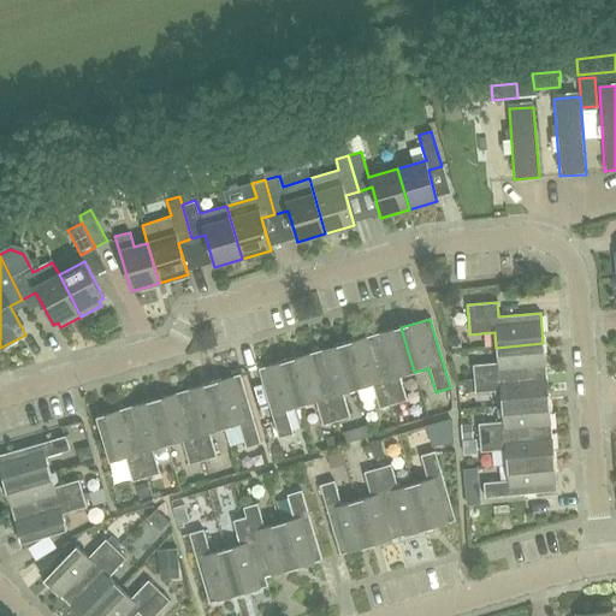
[(401,327),(372,336),(392,404),(407,401),(400,377),(414,372),(401,327)]
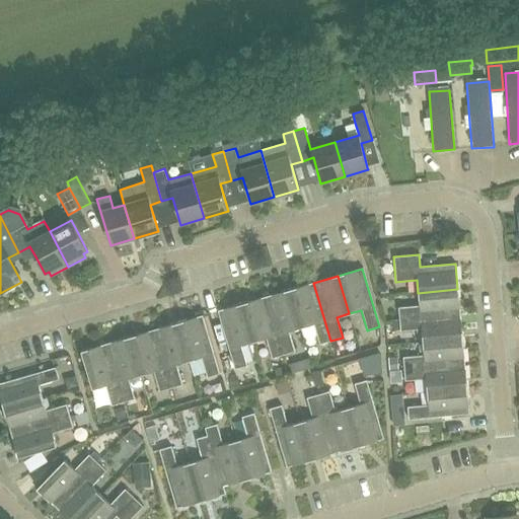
[(313,283),(290,290),(301,327),(313,324),(319,345),(330,341),(313,283)]
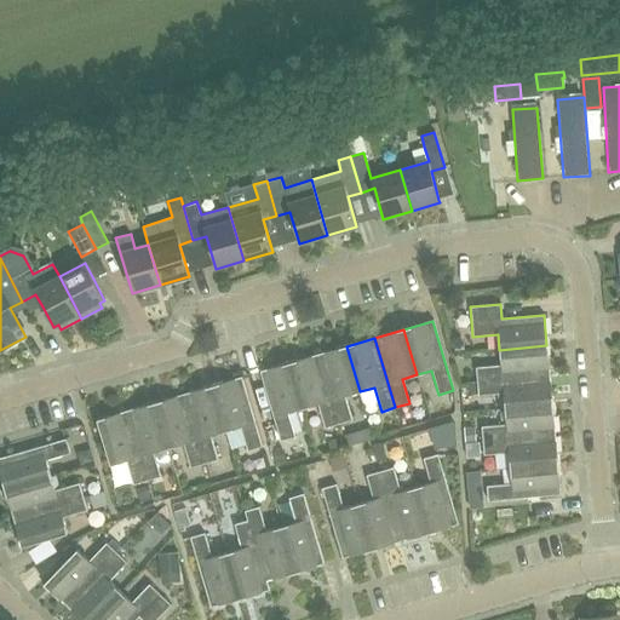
[(501,366),(476,368),(477,382),(550,375),(546,345),(499,350),(501,366)]
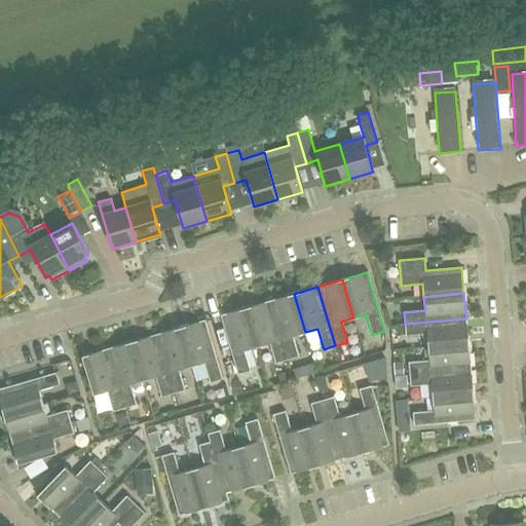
[(294,294),(269,301),(287,360),(298,357),(292,336),(305,332),(294,294)]
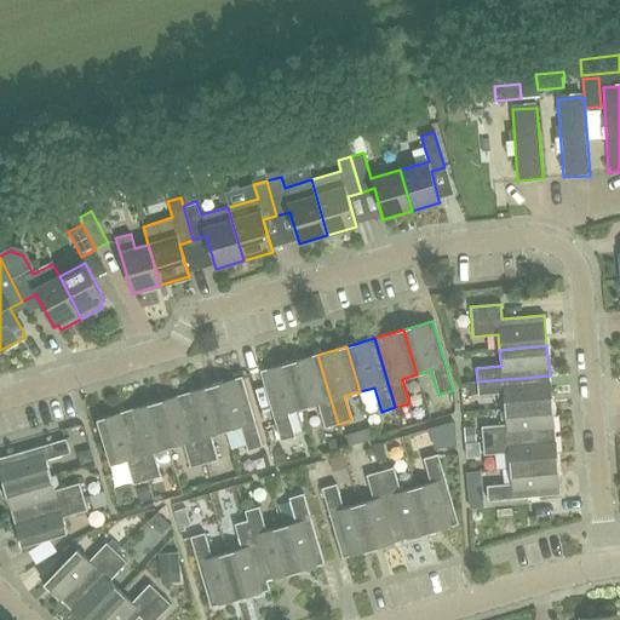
[(317,355),(288,363),(302,408),(317,405),(325,429),(338,424),(317,355)]
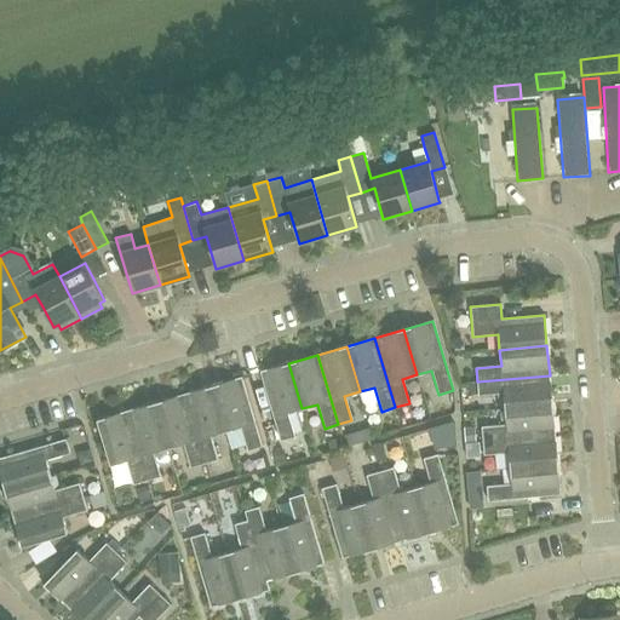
[(288,363),(259,372),(273,417),(280,442),(294,437),(287,413),(302,408),(288,363)]
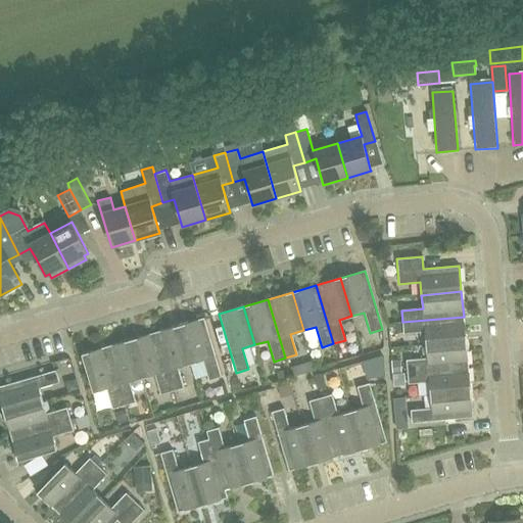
[(464,317),(402,322),(403,334),(425,332),(426,345),(466,342),(464,317)]
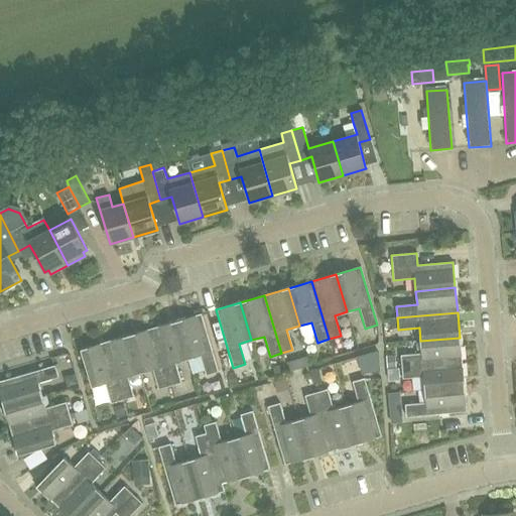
[(201,314),(176,321),(187,359),(200,355),(206,376),(218,372),(212,352),(201,314)]
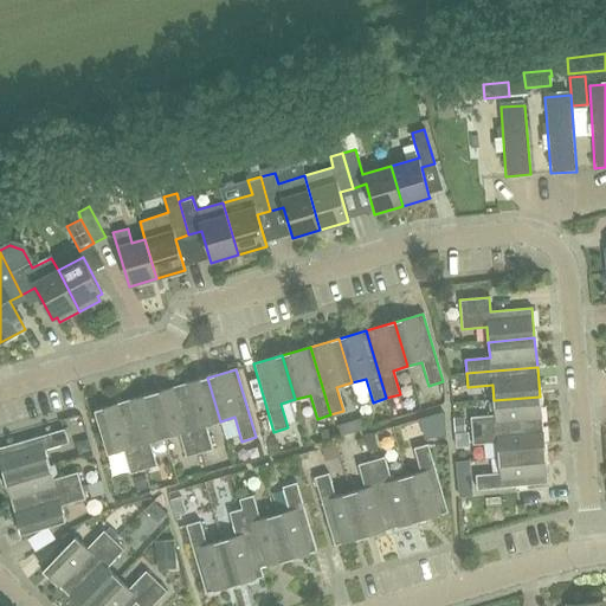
[(207,378),(179,386),(199,453),(212,450),(205,426),(220,421),(207,378)]
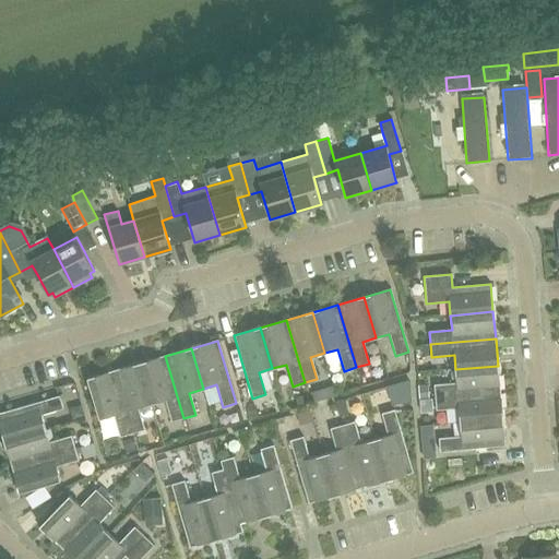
[(165,356),(139,364),(152,404),(165,400),(171,423),(183,418),(165,356)]
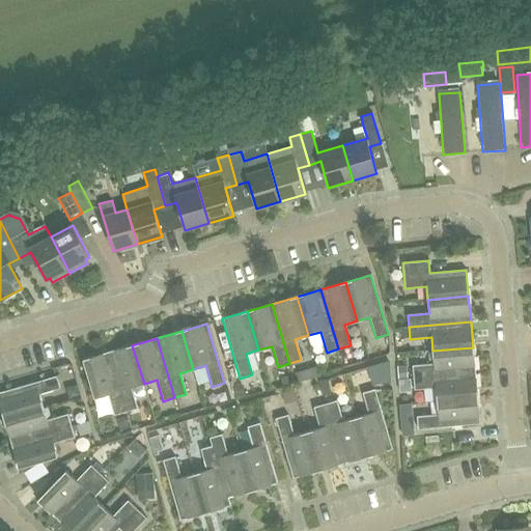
[(132,345),(108,353),(126,412),(137,409),(131,388),(144,384),(132,345)]
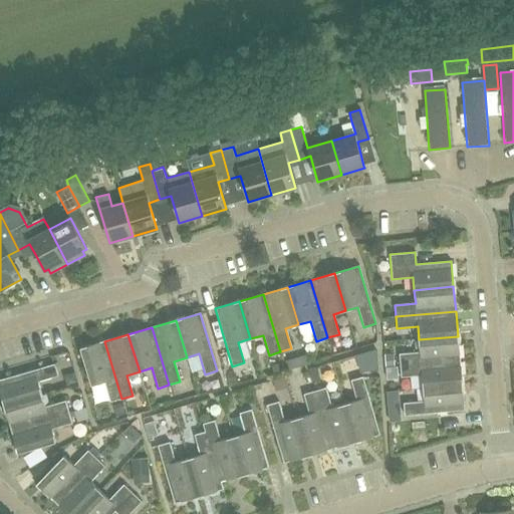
[(420,352),(399,354),(400,366),(460,360),(458,336),(419,339),(420,352)]
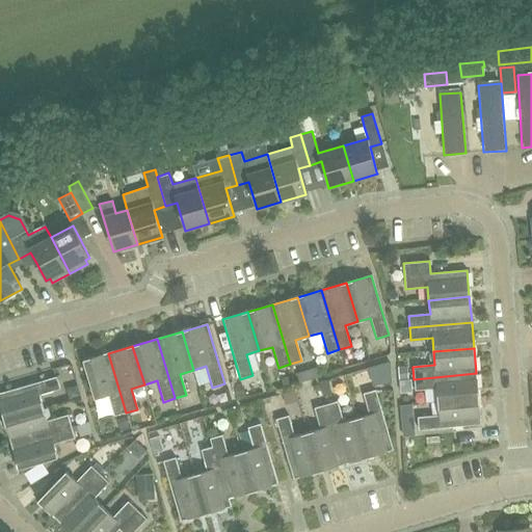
[(108,353),(83,361),(95,399),(108,395),(114,417),(126,413),(108,353)]
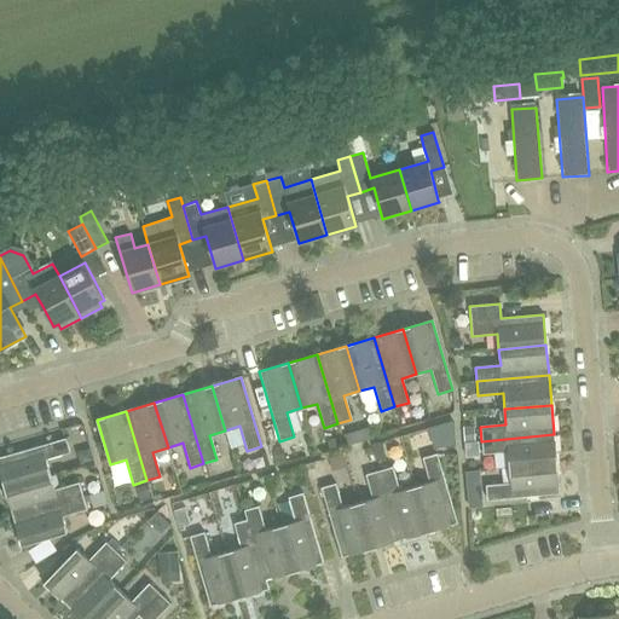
[(446,447),(457,447),(456,422),(455,422),(440,426),(446,447)]
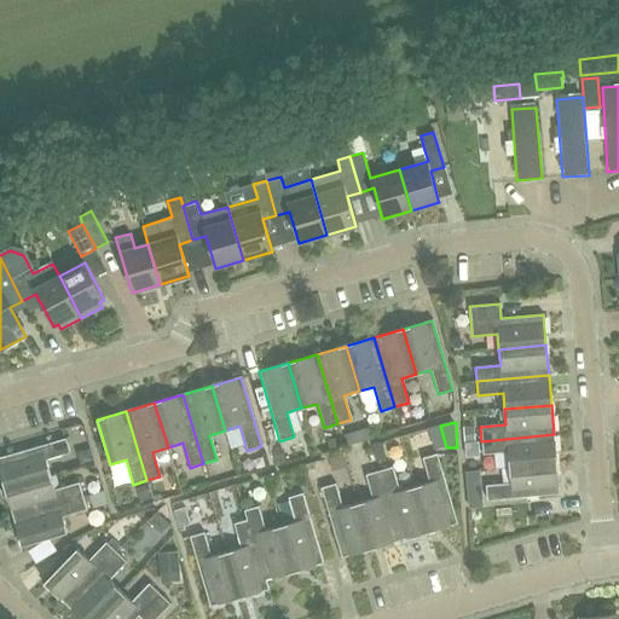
[(474,426),(463,426),(464,441),(475,440),(474,426)]
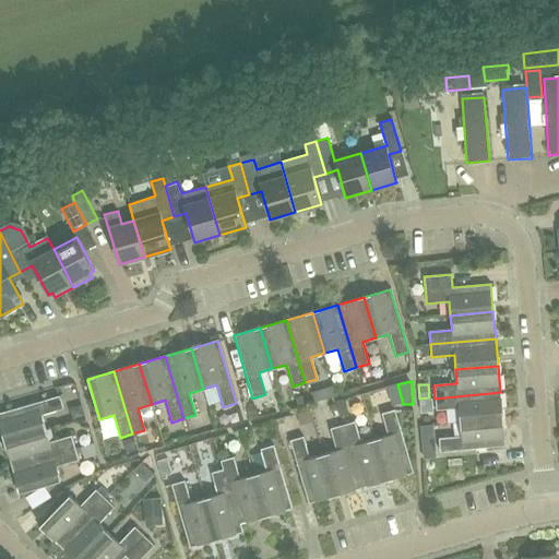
[(322,390),(312,393),(314,403),(320,401),(325,400),(322,390)]
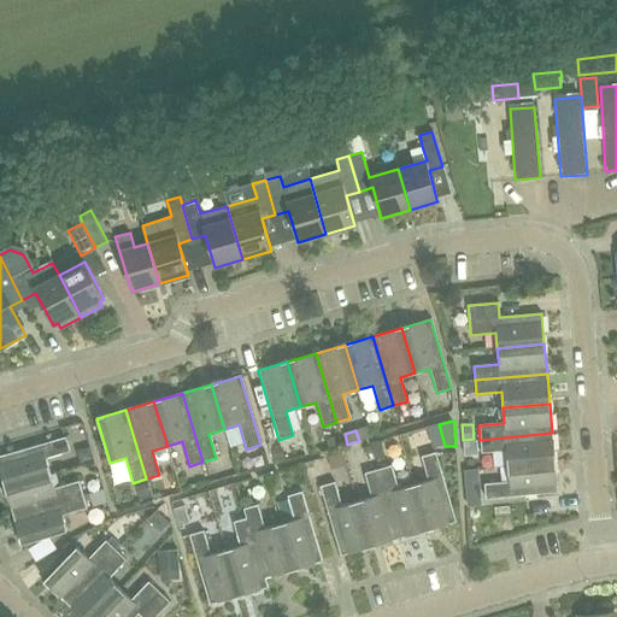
[(552,433),(480,440),(481,453),(506,451),(507,466),(554,463),(552,433)]
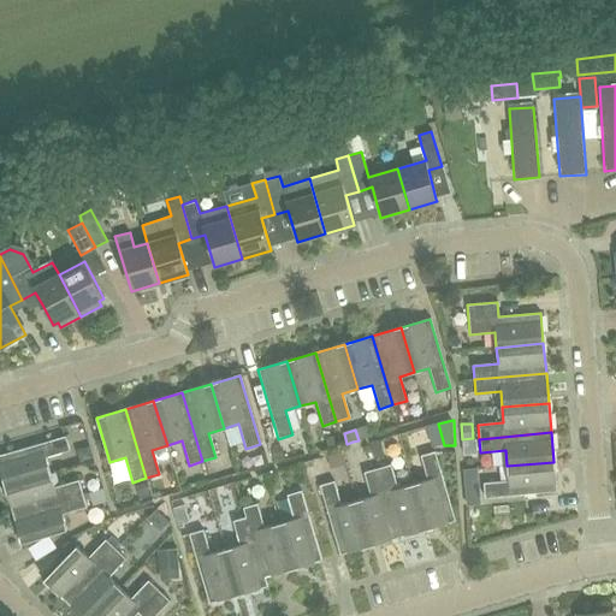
[(41,444),(0,455),(0,472),(4,486),(49,473),(45,458),(70,451),(65,437),(41,444)]
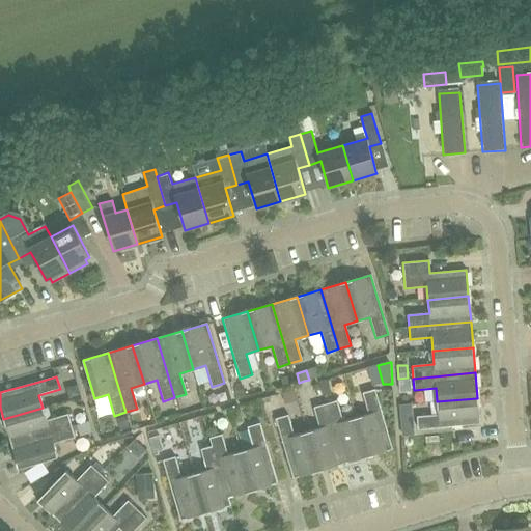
[(289,376),(282,379),(284,387),(292,385),(289,376)]
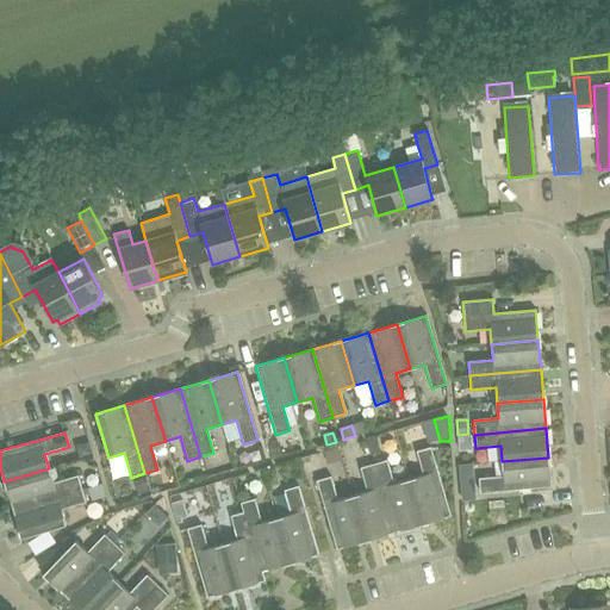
[(468,434),(458,435),(459,449),(471,448),(470,434),(468,434)]
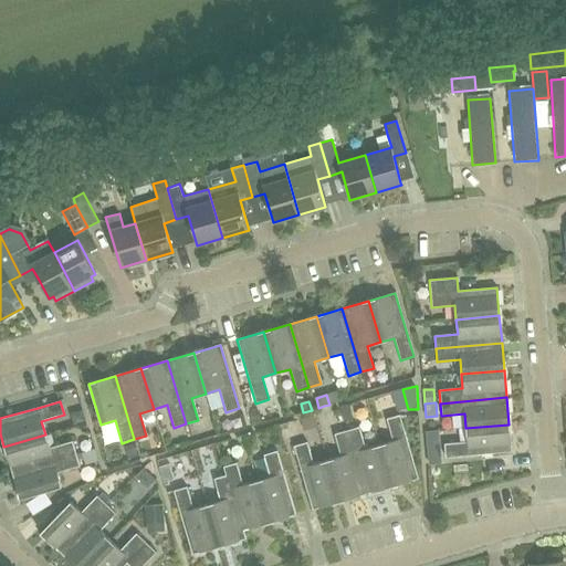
[(345,406),(341,407),(345,423),(354,420),(349,405),(345,406)]
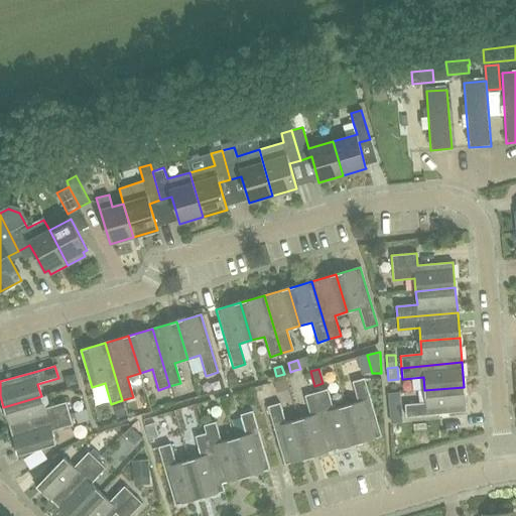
[(234,372),(227,374),(230,386),(238,384),(234,372)]
